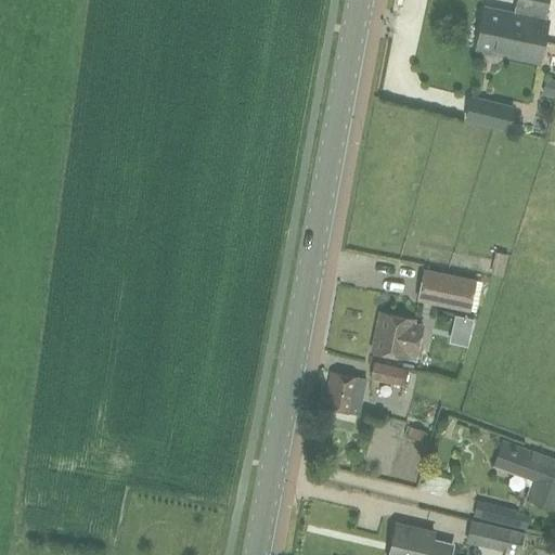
[(483,9),(480,28),(543,41),(547,22),(542,21),(544,12),(545,12),(547,0),(516,0),(516,5),(517,7),(515,15),(483,9)]
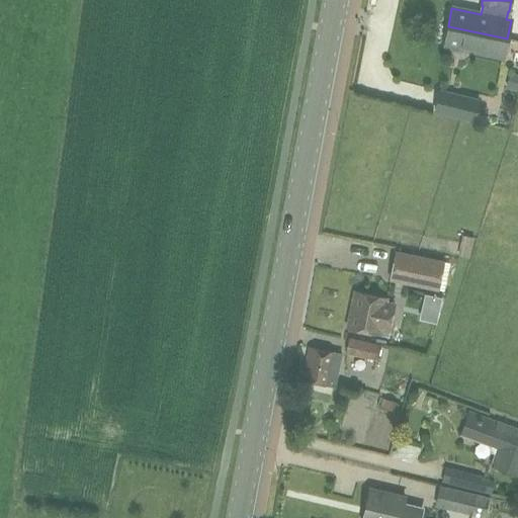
[(507,38),(448,26),(444,46),(451,47),(450,52),(453,56),(461,58),(465,55),(466,50),(503,58),(507,38)]
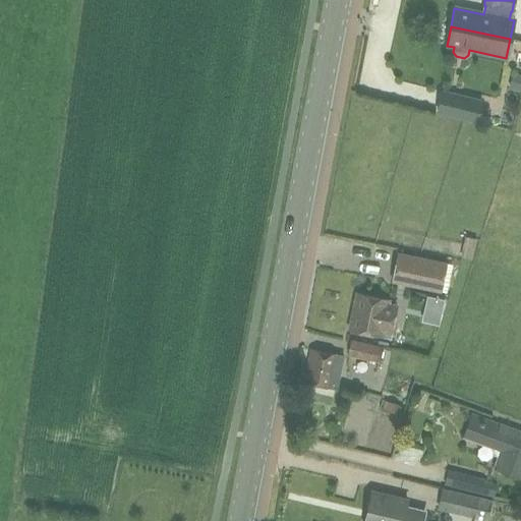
[(520,74),(514,73),(510,88),(520,90),(520,74)]
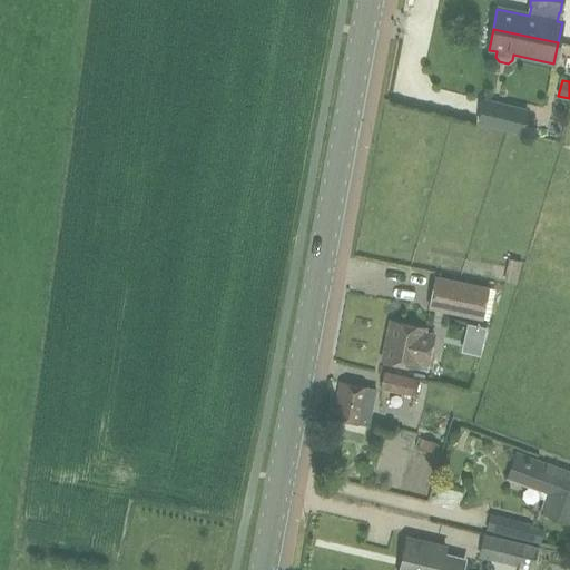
[(564,119),(564,99),(547,99),(547,119),(564,119)]
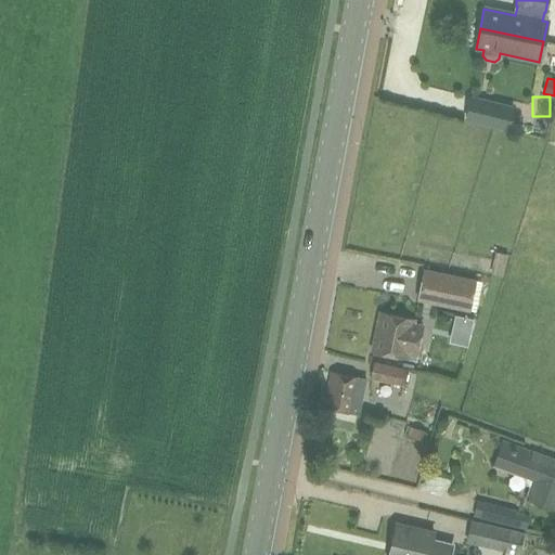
[(507,129),(513,107),(470,98),(465,119),(507,129)]
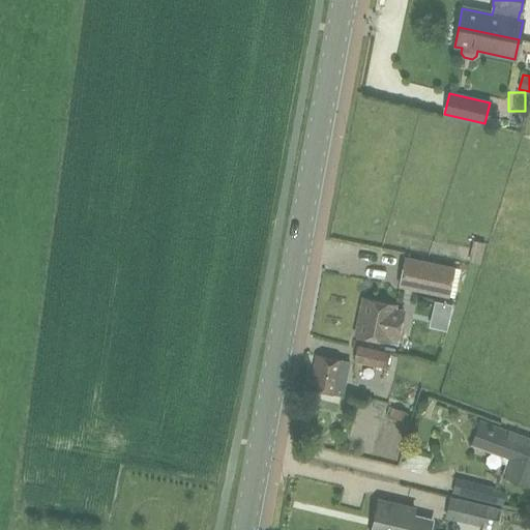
[(406,257),(400,285),(448,295),(454,267),(406,257)]
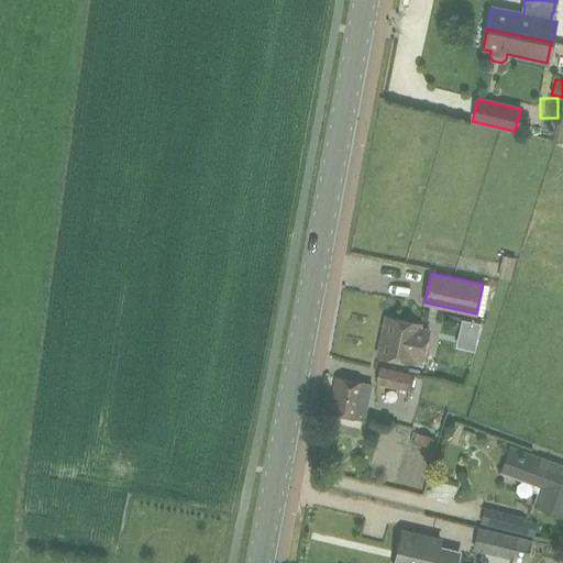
[(376,356),(420,365),(422,355),(414,354),(420,324),(384,318),(376,356)]
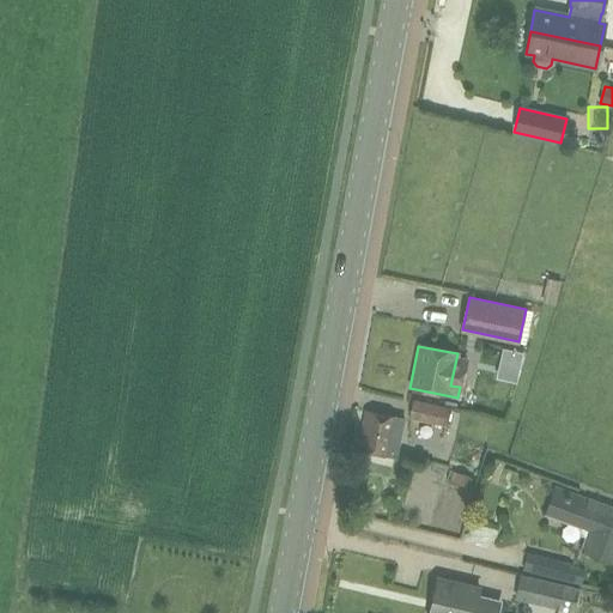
[(501,347),(495,377),(515,381),(521,351),(501,347)]
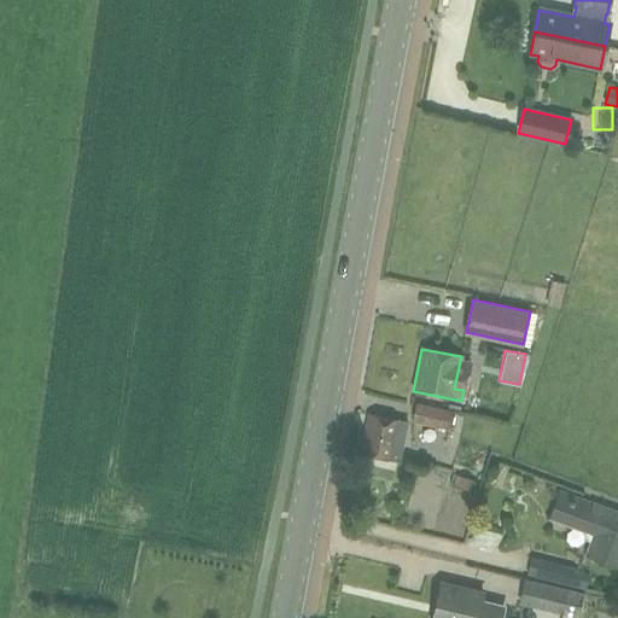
[(410,421),(449,429),(453,408),(414,401),(410,421)]
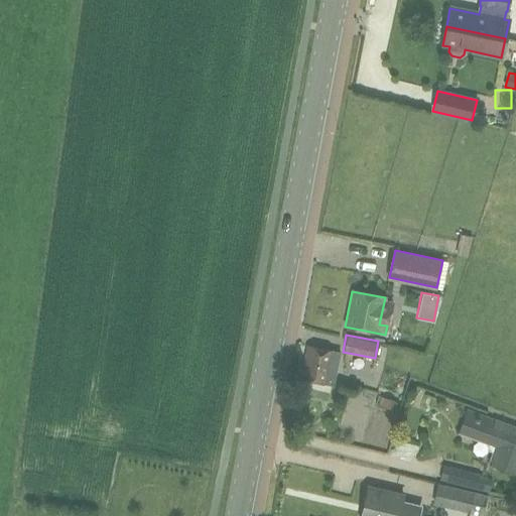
[(339,354),(330,352),(306,347),(300,379),(324,383),(324,384),(333,386),(339,354)]
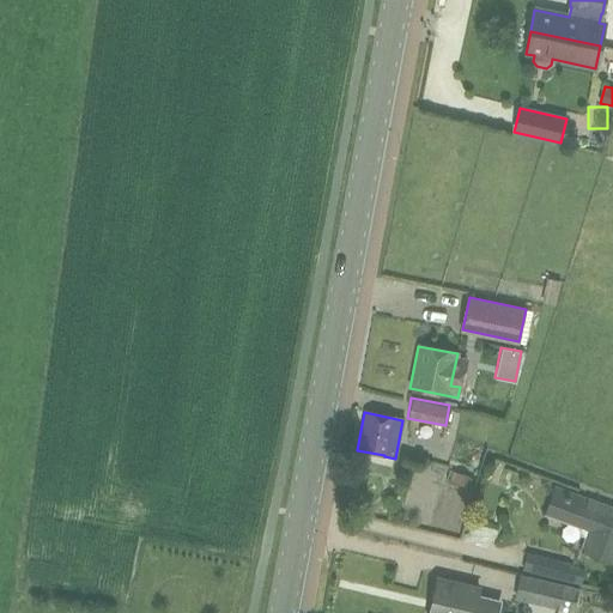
[(422,457),(405,455),(402,468),(419,472),(422,457)]
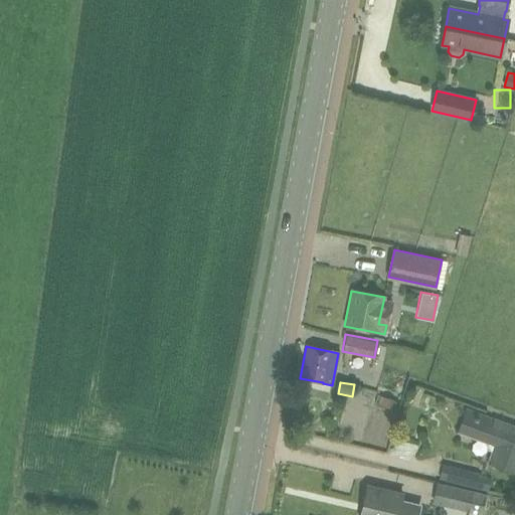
[(383,396),(380,404),(390,407),(393,399),(383,396)]
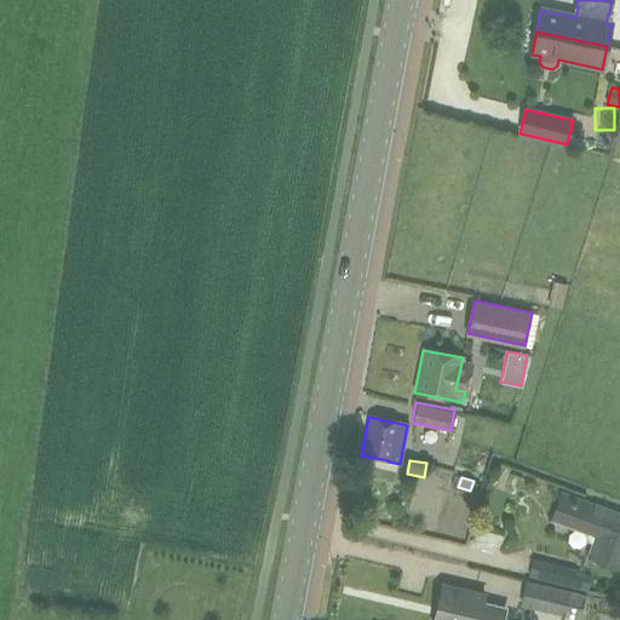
[(619,568),(619,514),(593,504),(592,509),(560,498),(552,520),(589,533),(587,535),(591,541),(595,541),(589,557),(619,568)]
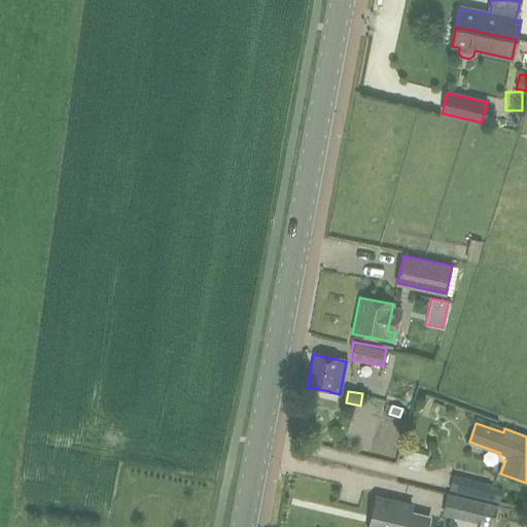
[(448,490),(498,502),(502,486),(452,473),(448,490)]
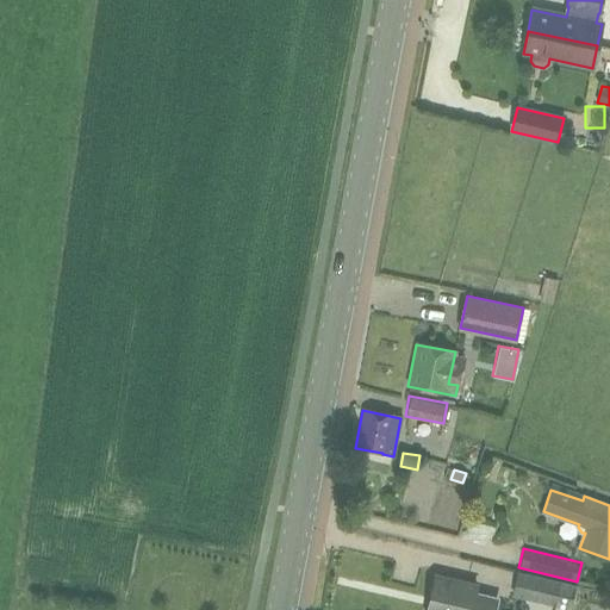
[(511,596),(554,607),(570,609),(576,585),(560,582),(517,571),(511,596)]
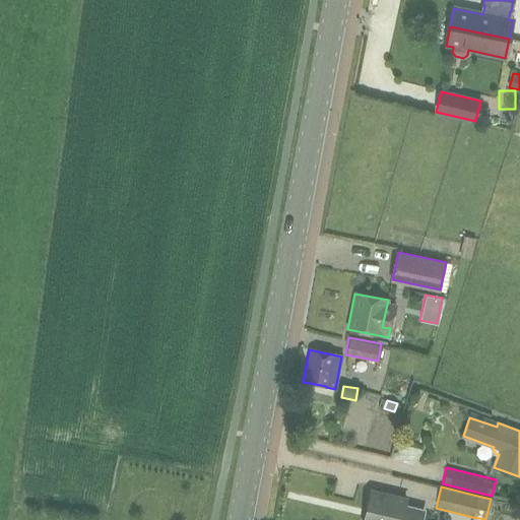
[(364,519),(415,519),(418,510),(403,506),(405,500),(371,492),(364,519)]
